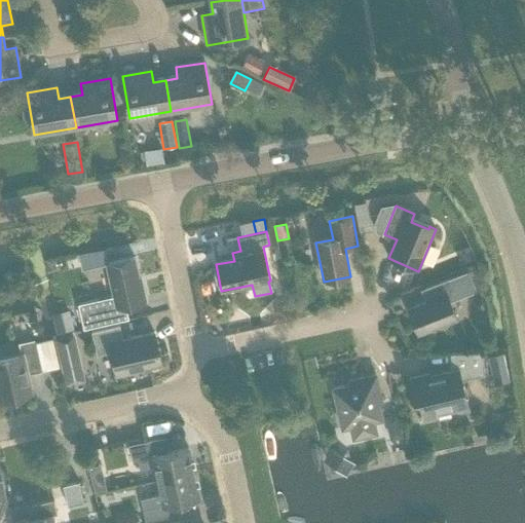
[(77,306),(83,331),(129,321),(126,307),(147,302),(143,285),(141,285),(135,259),(107,265),(114,298),(77,306)]
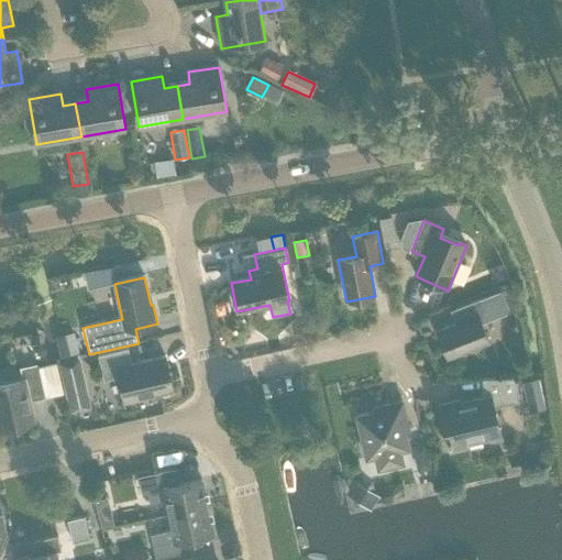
[(489,343),(482,325),(510,314),(503,292),(455,310),(460,322),(438,331),(449,360),(489,343)]
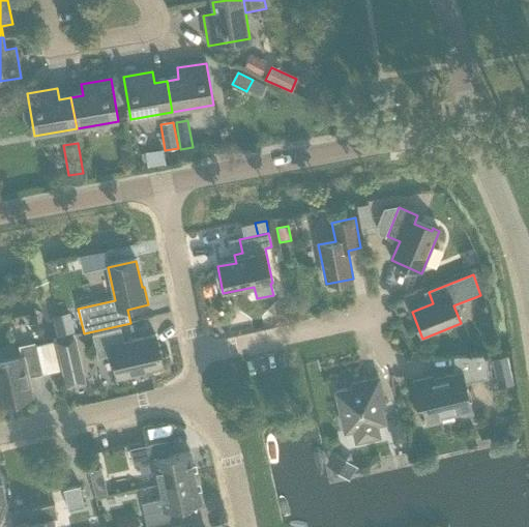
[(70,314),(53,318),(57,338),(75,333),(70,314)]
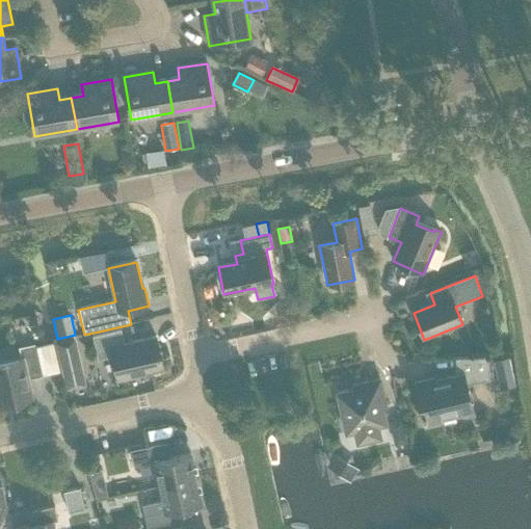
[(37,318),(29,320),(31,332),(40,329),(37,318)]
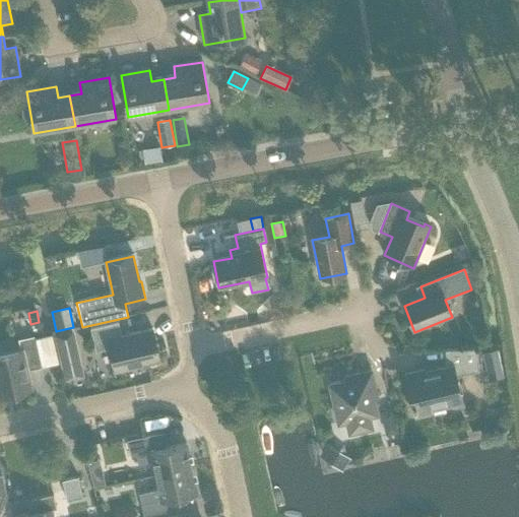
[(131,372),(130,369),(160,362),(153,330),(122,337),(119,323),(91,330),(96,353),(111,349),(116,375),(131,372)]
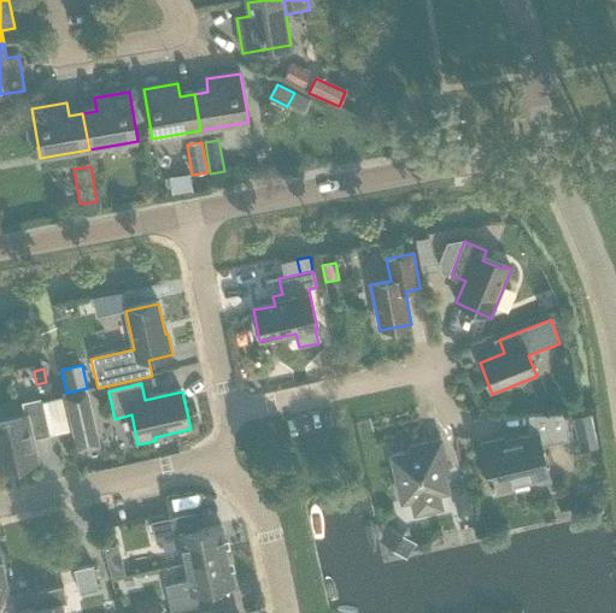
[(25,417),(0,422),(0,465),(1,471),(36,463),(31,442),(51,437),(41,400),(22,405),(25,417)]
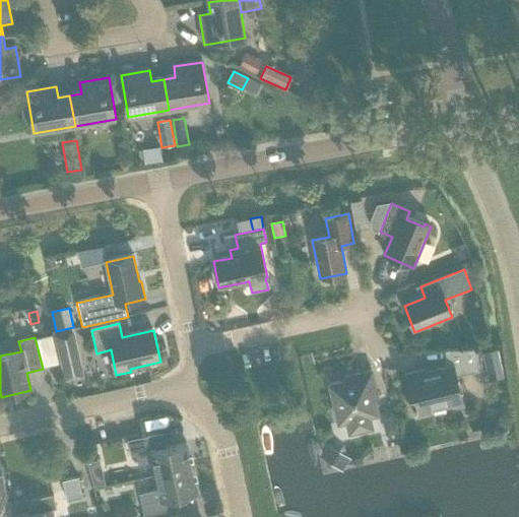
[(80,366),(74,338),(58,341),(64,369),(80,366)]
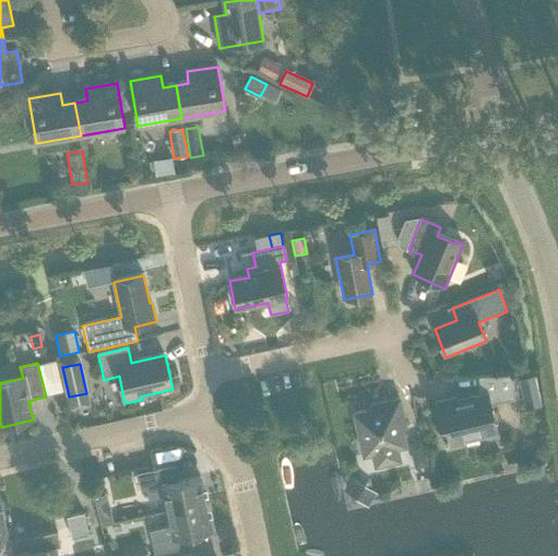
[(513,401),(514,401),(514,377),(479,377),(479,397),(471,399),(471,402),(458,405),(456,400),(439,403),(443,423),(441,423),(441,426),(442,426),(448,449),(464,446),(463,441),(496,434),(491,414),(493,414),(490,406),(513,401)]
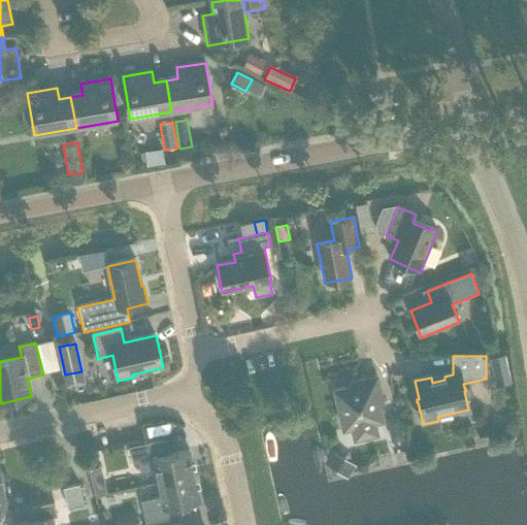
[(505,357),(490,360),(496,388),(512,385),(505,357)]
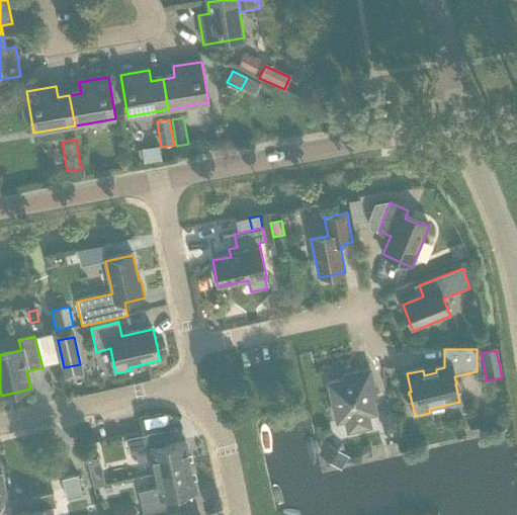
[(347,435),(372,429),(369,417),(376,415),(373,399),(377,398),(370,370),(344,376),(345,380),(328,384),(338,424),(344,422),(347,435)]
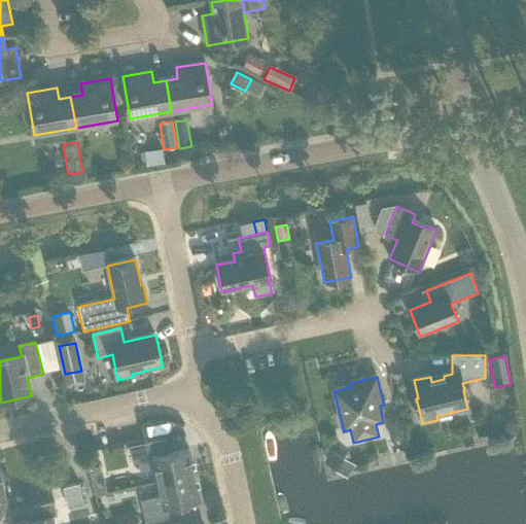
[(401,429),(397,412),(386,414),(390,432),(401,429)]
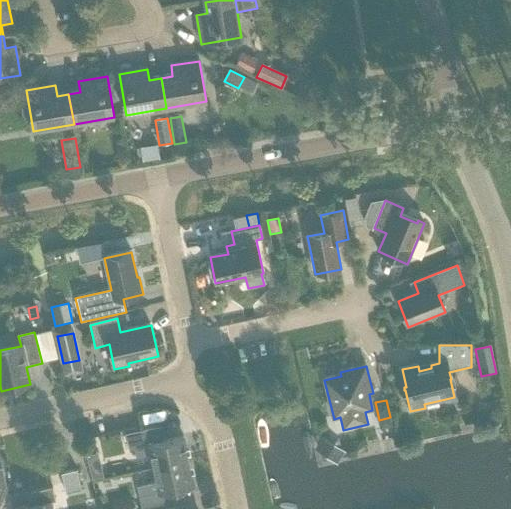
[(150,454),(154,469),(189,462),(184,437),(159,443),(156,428),(126,434),(130,450),(135,449),(136,457),(150,454)]
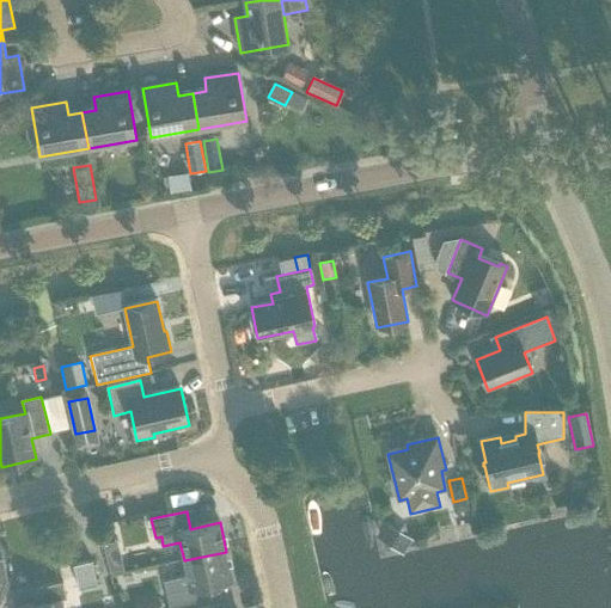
[(147,534),(145,522),(130,526),(133,538),(147,534)]
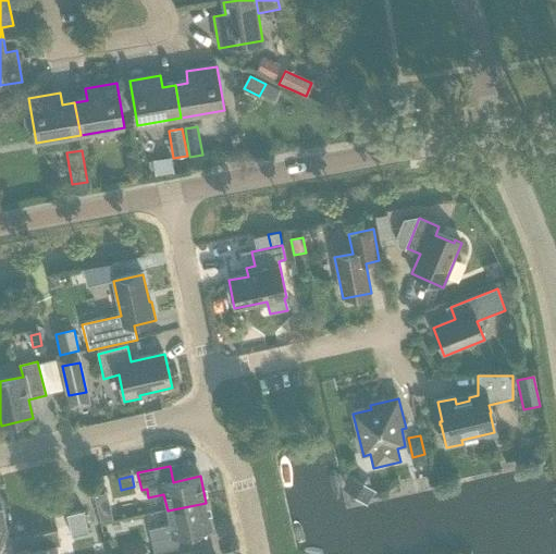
[(184,536),(211,529),(206,503),(168,511),(171,525),(149,529),(155,553),(160,553),(187,548),(184,536)]
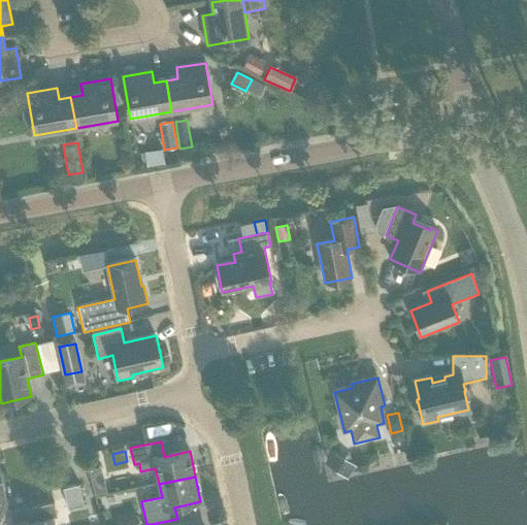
[(63,489),(67,507),(83,503),(78,485),(63,489)]
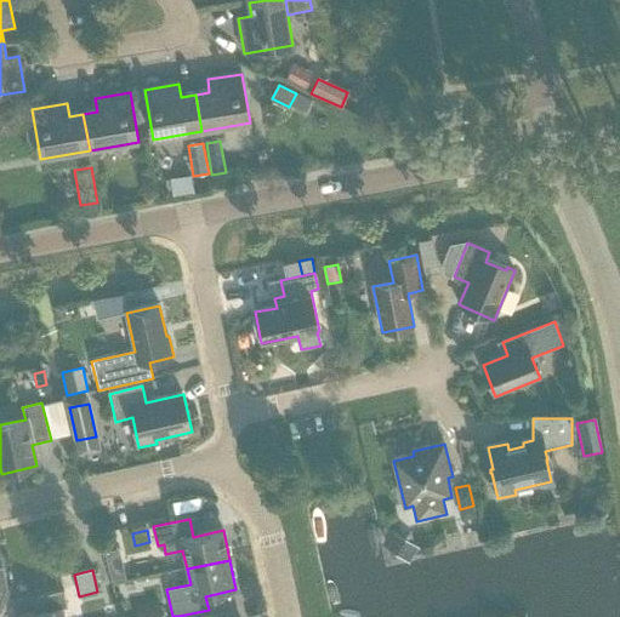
[(124,570),(109,572),(112,583),(126,580),(124,570)]
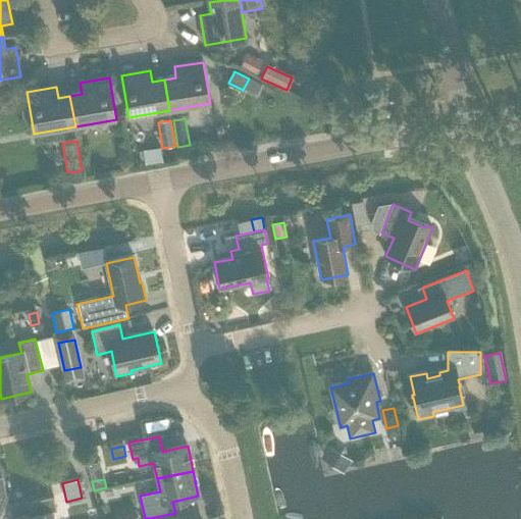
[(55,518),(54,513),(57,512),(54,498),(32,503),(29,517),(23,518),(55,518)]
